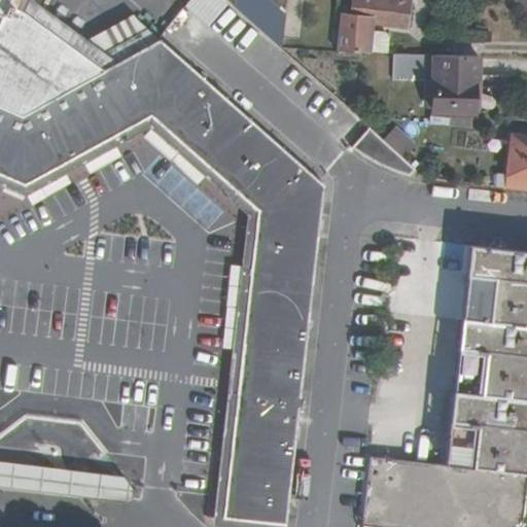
[(155,119),(261,212),(323,221),(327,187),(161,40),(103,72),(27,16),(32,2),(33,0),(0,0),(0,174),(29,187),(155,119)]
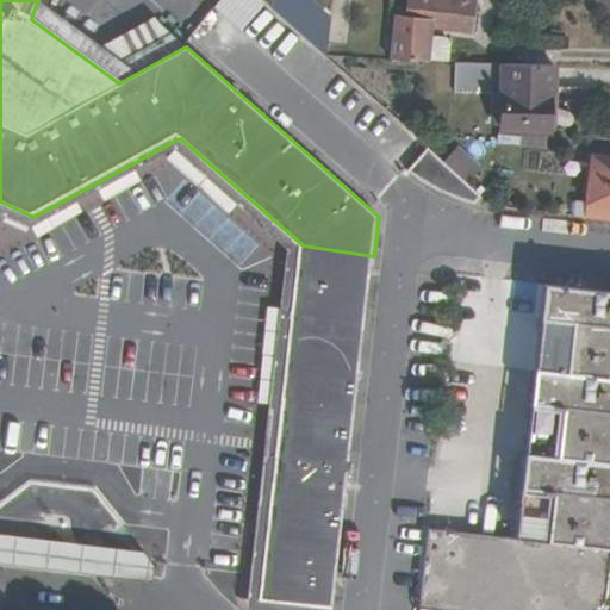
[(397,0),(390,63),(448,64),(448,44),(443,39),(427,39),(425,29),(467,27),(466,0),(397,0)]
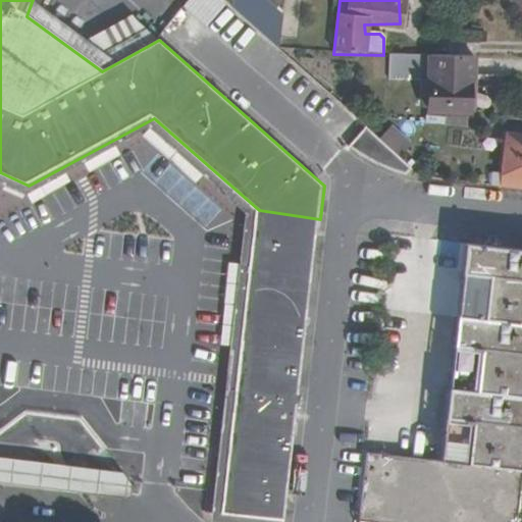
[(102,71),(159,40),(149,31),(107,55),(32,2),(27,16),(102,71)]
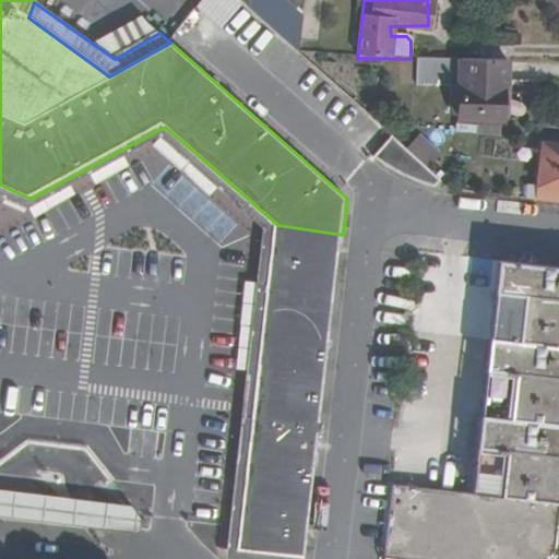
[(466,60),(424,59),(423,83),(465,84),(466,60)]
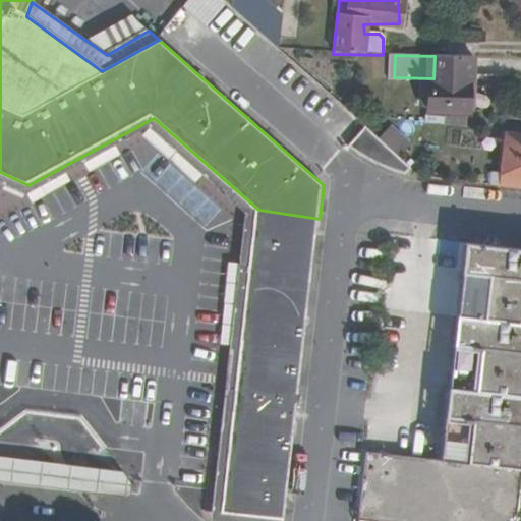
[(472,110),(474,56),(435,56),(433,78),(432,110),(472,110)]
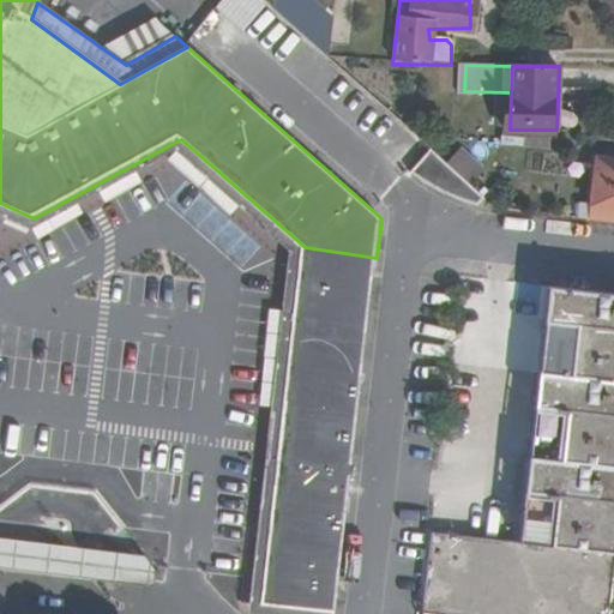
[(481,204),(487,194),(435,150),(413,174),(435,190),(468,202),(481,204)]
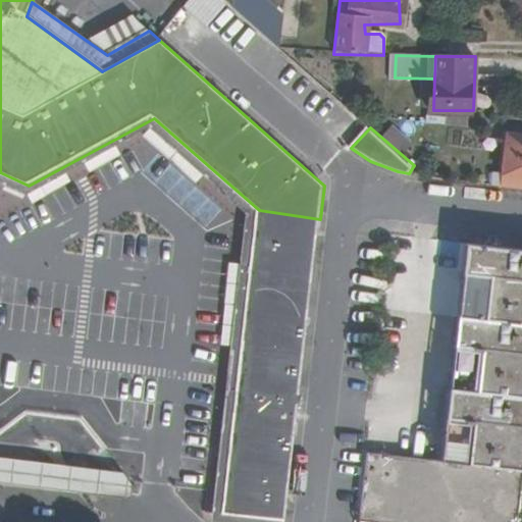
[(507,173),(521,175),(521,135),(512,134),(507,173)]
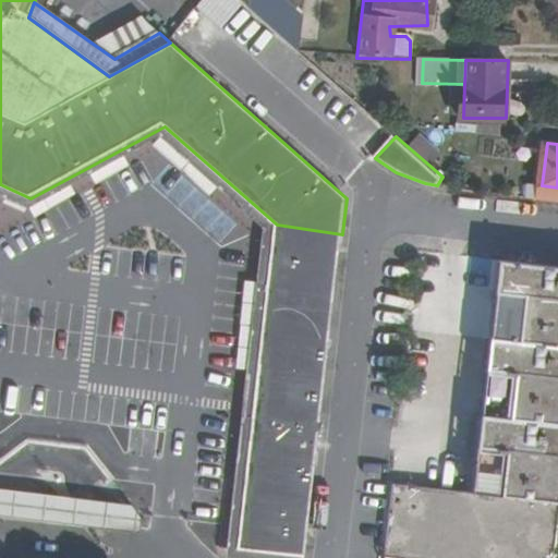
[(342,234),(277,225),(275,244),(341,252),(342,234)]
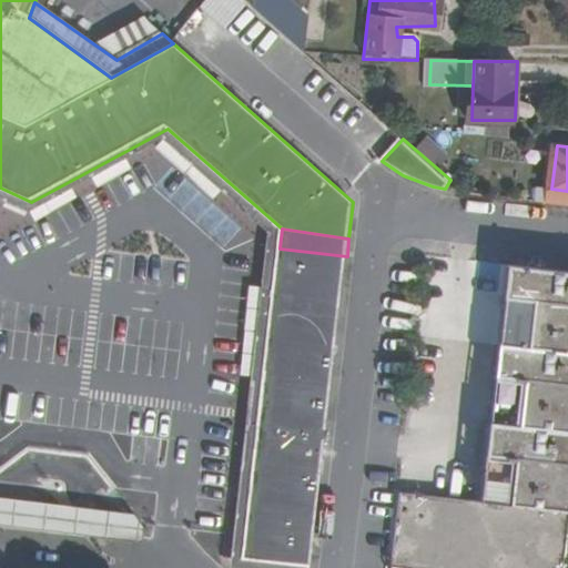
[(347,256),(280,249),(244,558),(312,565),(347,256)]
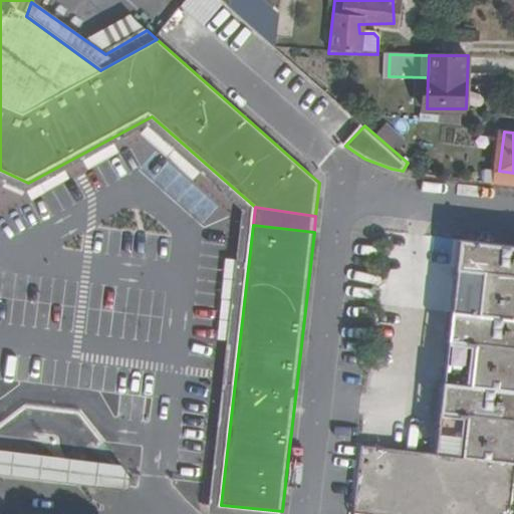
[(451,314),(513,321),(513,247),(459,241),(451,314)]
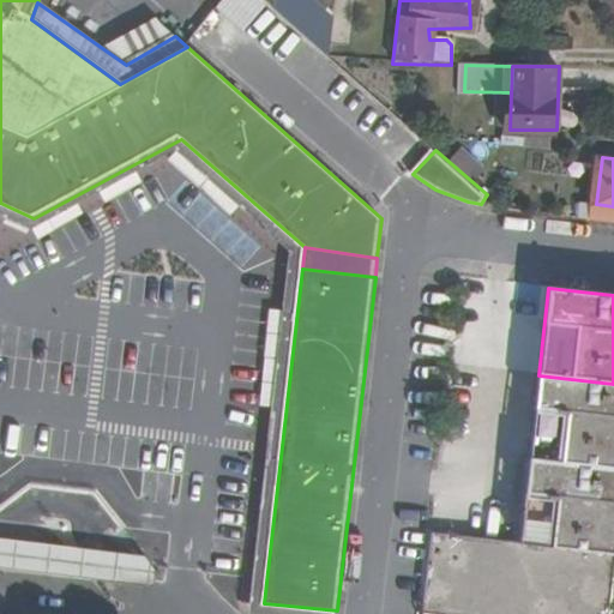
[(529,462),(613,470),(613,384),(539,375),(529,462)]
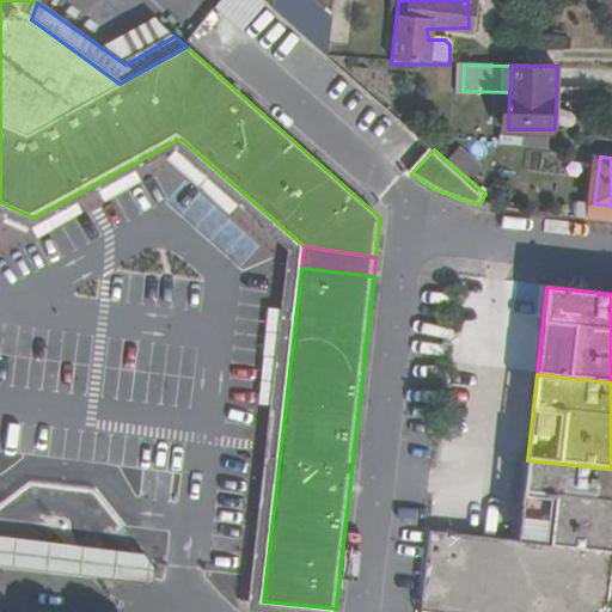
[(518,543),(611,554),(611,469),(527,460),(518,543)]
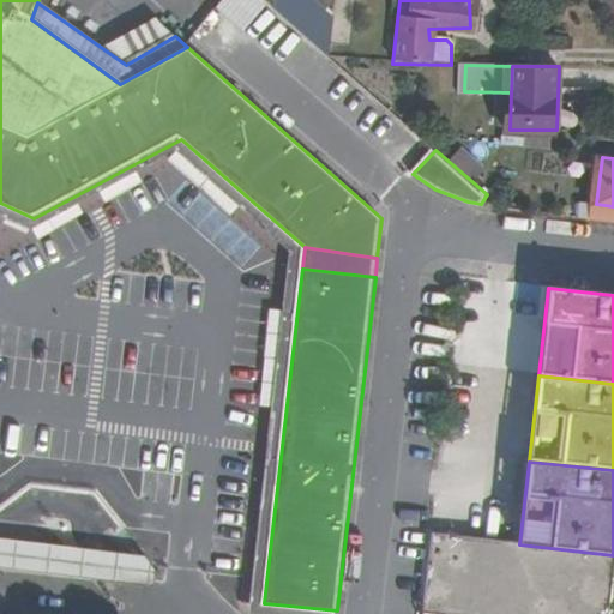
[(431,535),(422,607),(482,613),(608,613),(613,567),(613,555),(519,545),(431,535)]
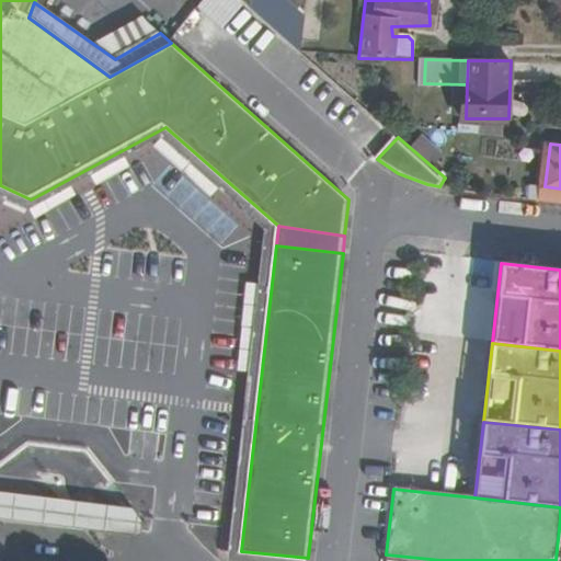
[(0,526),(145,545),(149,510),(0,491),(0,526)]
